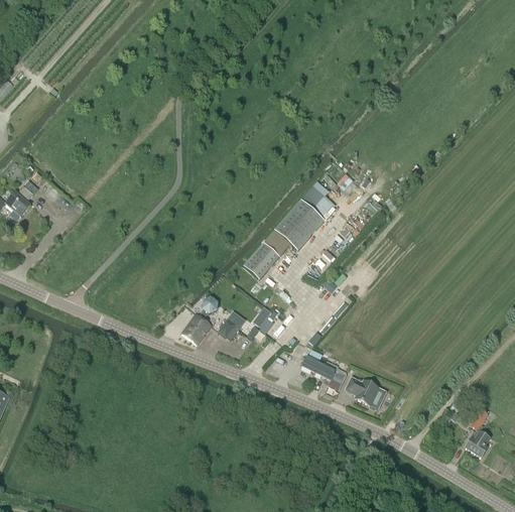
[(0,86),(0,96),(14,84),(9,78),(0,86)]
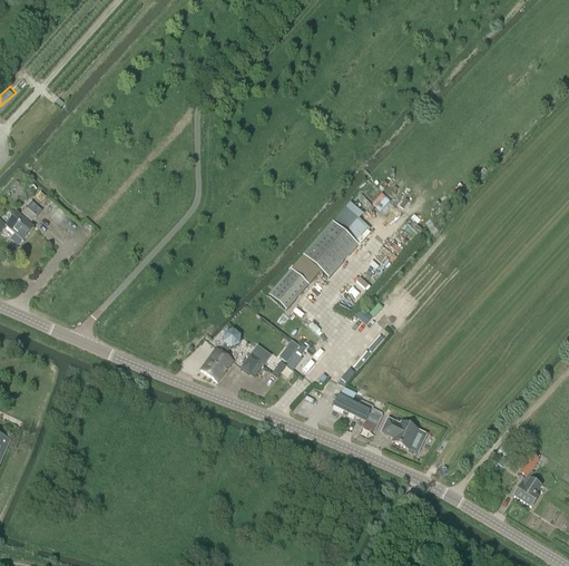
[(56,100),(61,105),(66,100),(60,96),(56,100)]
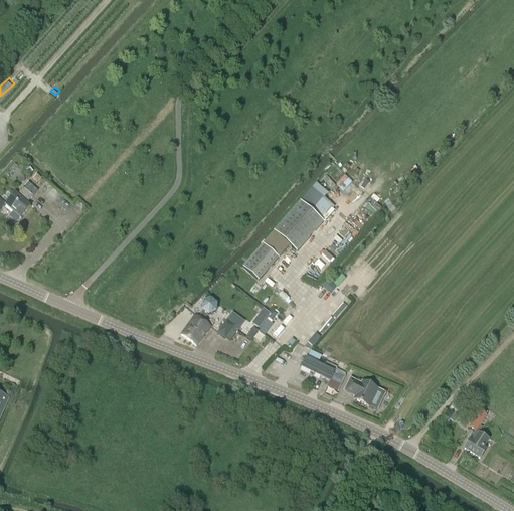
[(29,199),(37,189),(28,180),(17,193),(15,191),(6,202),(21,214),(30,204),(25,200),(27,197),(29,199)]
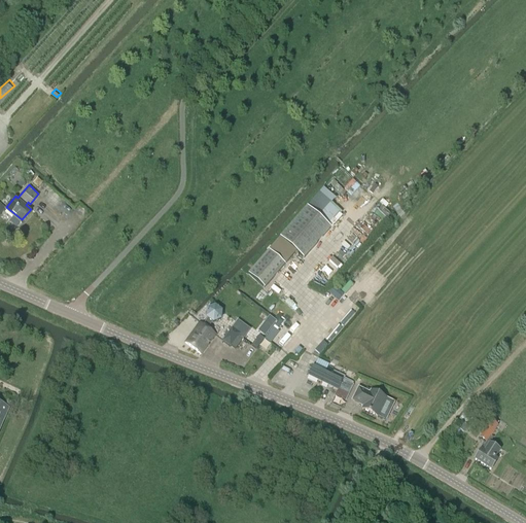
[(322,184),(269,246),(248,271),(265,284),(295,248),(304,254),(329,223),(318,213),(334,195),(322,184)]
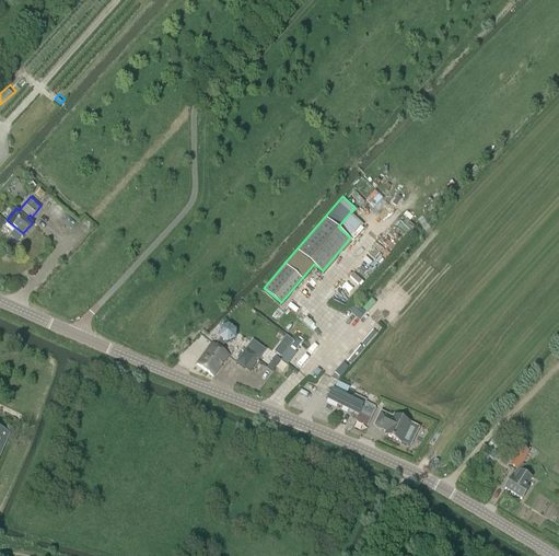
[(235,327),(230,324),(221,327),(221,336),(216,343),(212,340),(197,360),(213,373),(229,352),(221,347),(225,339),(226,340),(234,337),(235,327)]
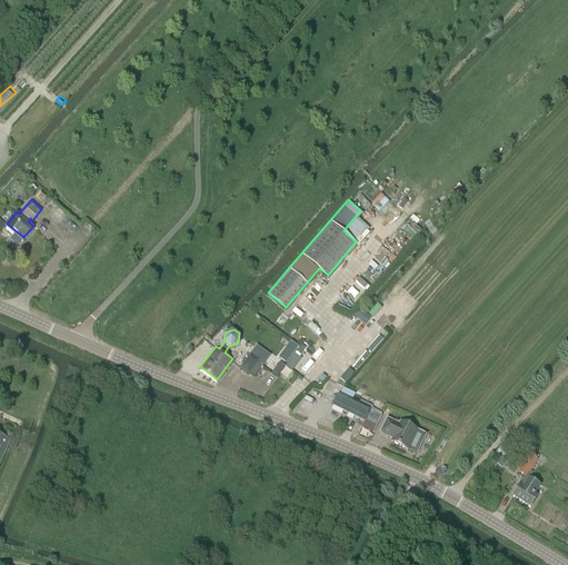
[(296,350),(287,363),(292,367),(302,355),(296,350)]
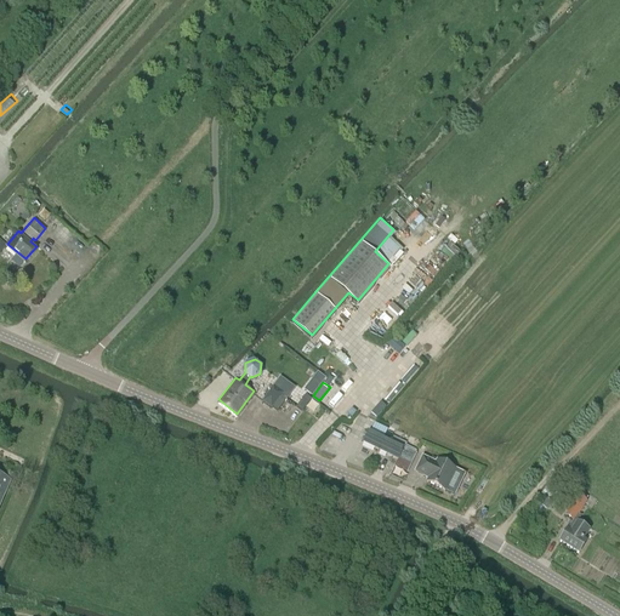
[(333,382),(322,399),(334,406),(345,391),(333,382)]
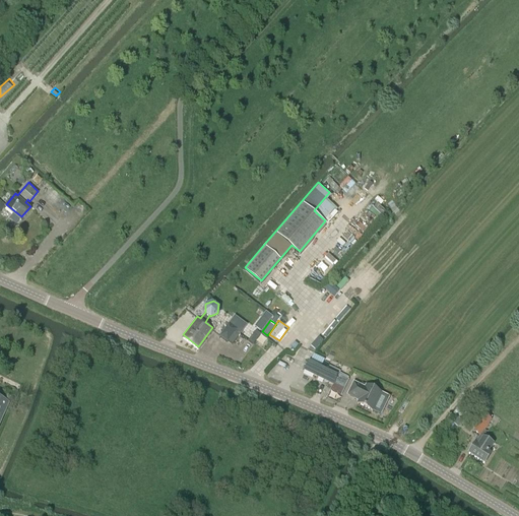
[(220,333),(229,339),(229,338),(234,341),(241,331),(236,328),(237,327),(230,321),(220,333)]
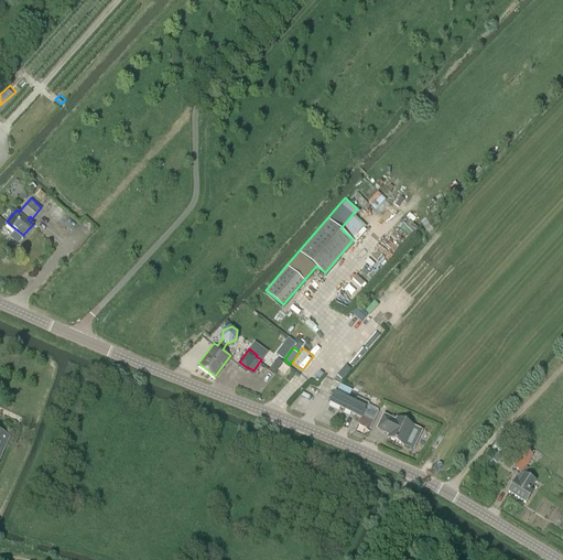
[(278,355),(270,366),(275,370),(283,359),(278,355)]
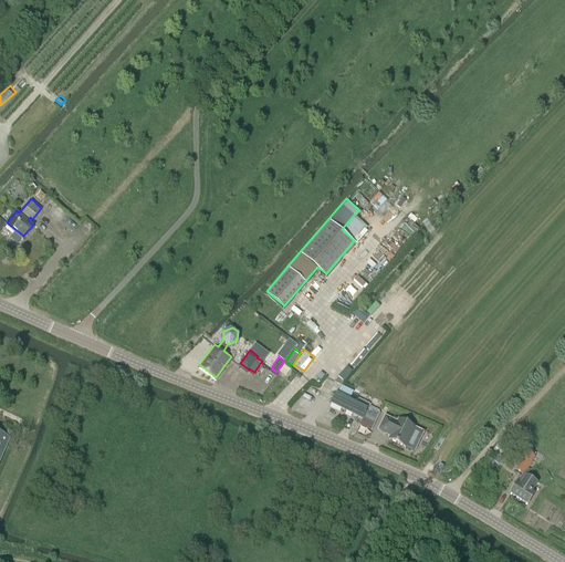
[(380,410),(337,391),(332,401),(365,416),(376,422),(380,410)]
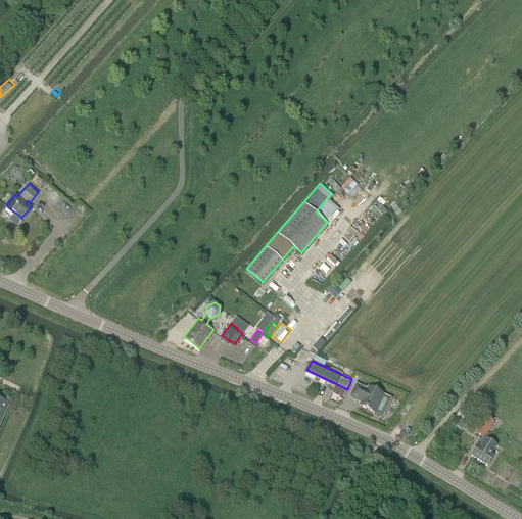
[(361,403),(375,410),(384,392),(369,385),(368,387),(357,382),(351,394),(362,399),(361,403)]
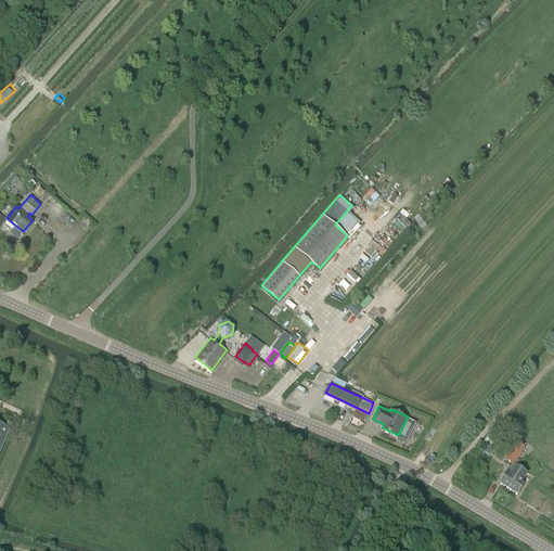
[(0,451),(11,426),(0,421),(0,451)]
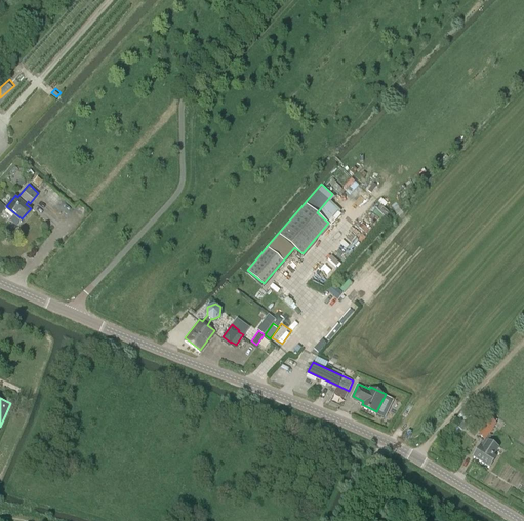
[(466,415),(474,405),(468,400),(459,410),(466,415)]
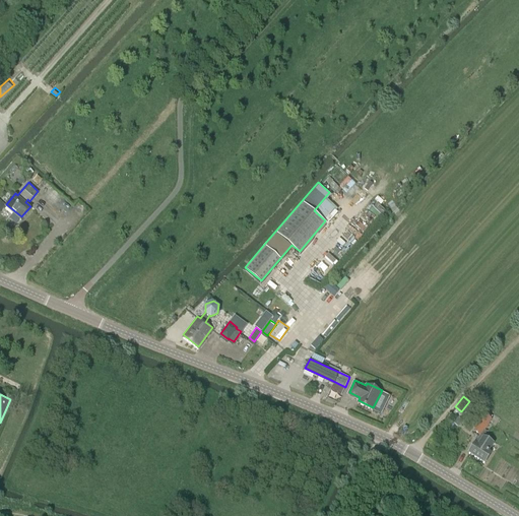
[(488,408),(484,413),(474,430),(481,434),(492,417),(491,416),(494,412),(488,408)]
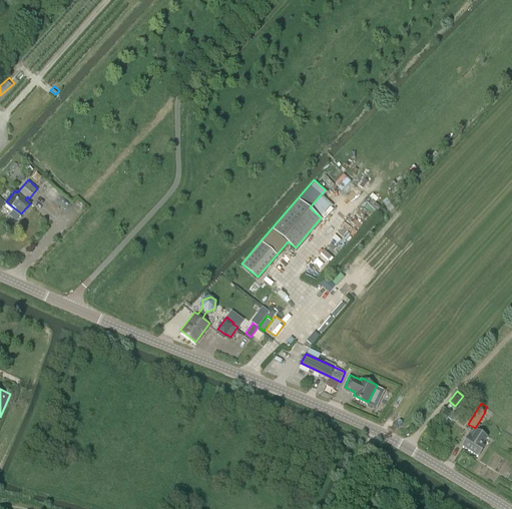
[(483,443),(487,436),(478,430),(473,437),(470,435),(463,445),(479,455),(485,445),(483,443)]
